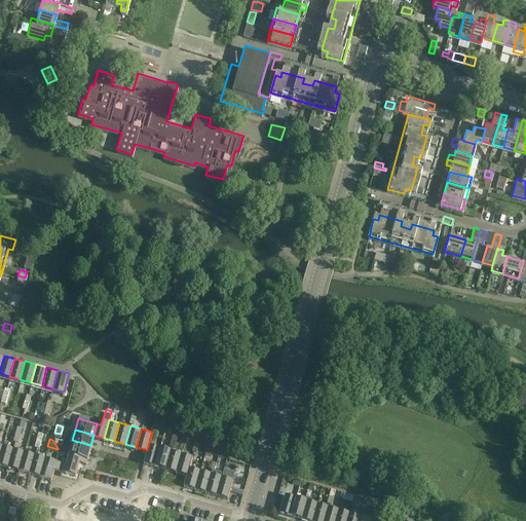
[(72,440),(69,451),(87,456),(90,445),(72,440)]
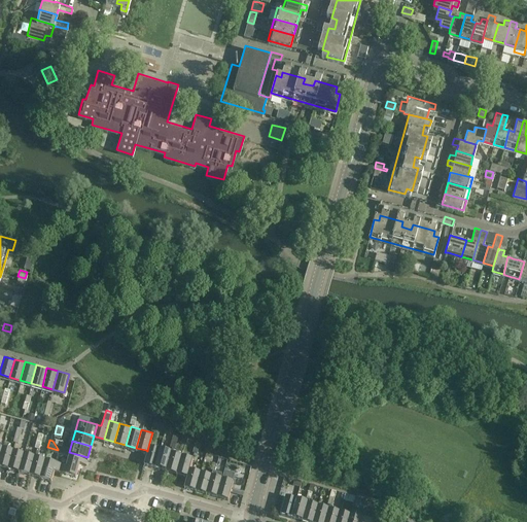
[(146,450),(143,461),(144,461),(154,464),(160,446),(149,443),(147,451),(146,450)]
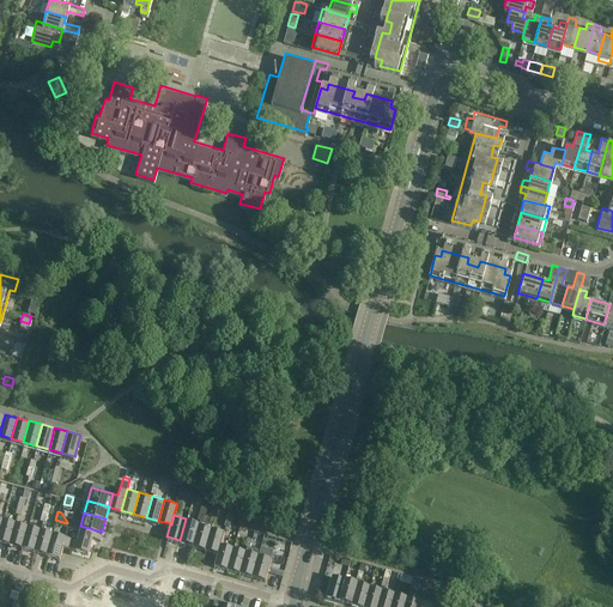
[(352,519),(341,515),(339,522),(349,524),(351,526),(351,524),(352,522),(351,522),(352,519)]
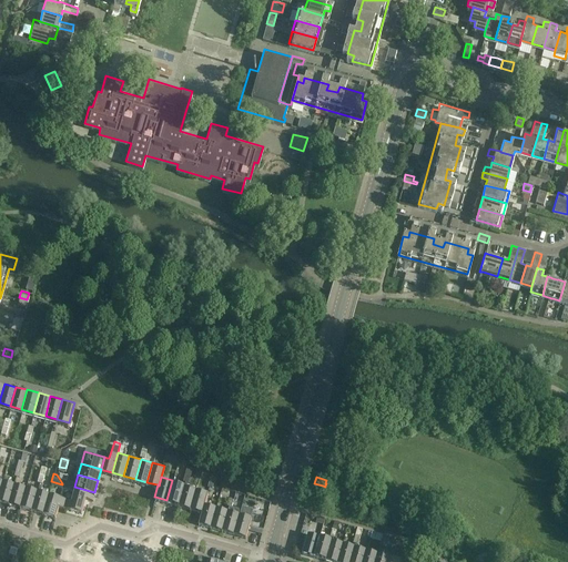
[(14,481),(2,478),(0,486),(0,498),(9,501),(14,481)]
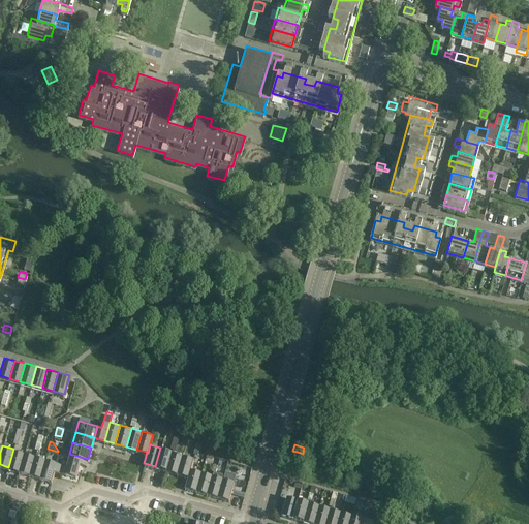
[(172,451),(160,448),(155,466),(166,469),(172,451)]
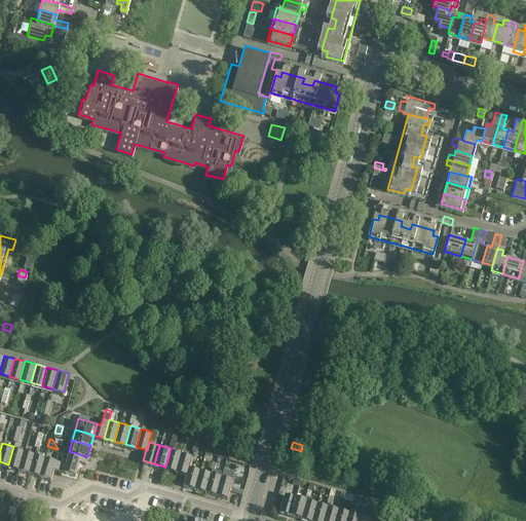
[(24,449),(13,446),(8,464),(19,468),(24,449)]
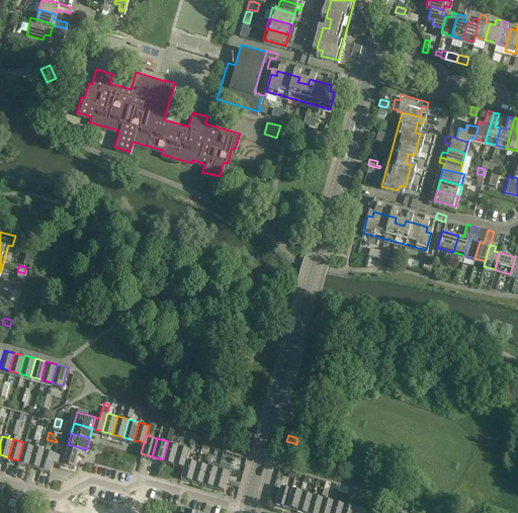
[(178,444),(168,441),(163,459),(173,462),(178,444)]
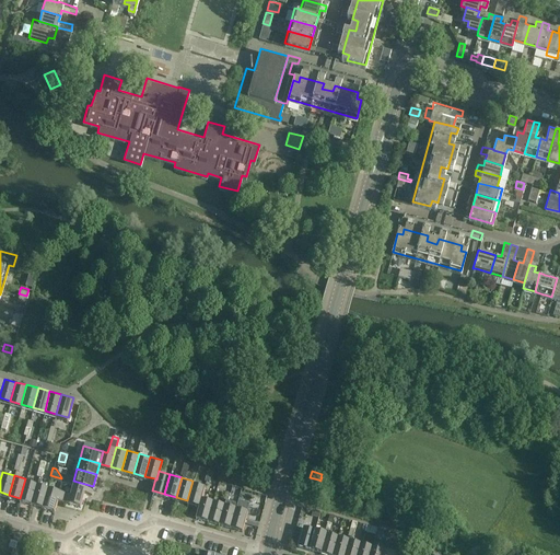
[(20,498),(31,501),(36,482),(25,478),(20,498)]
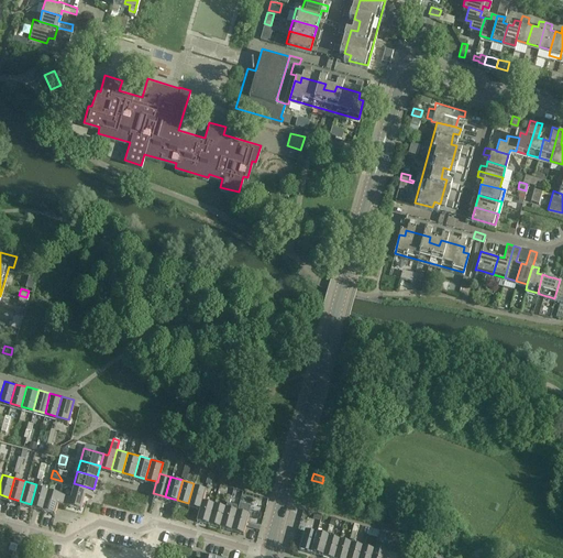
[(94,489),(74,483),(70,494),(65,492),(63,501),(80,505),(85,492),(92,493),(94,489)]
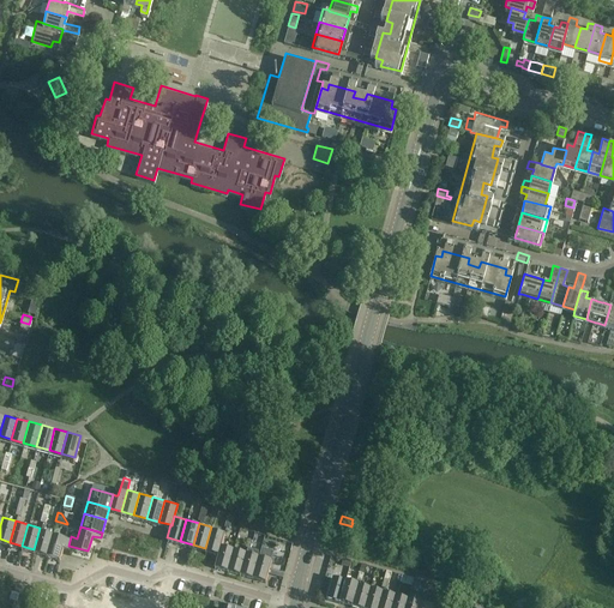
[(211,527),(205,548),(218,552),(221,543),(224,530),(211,527)]
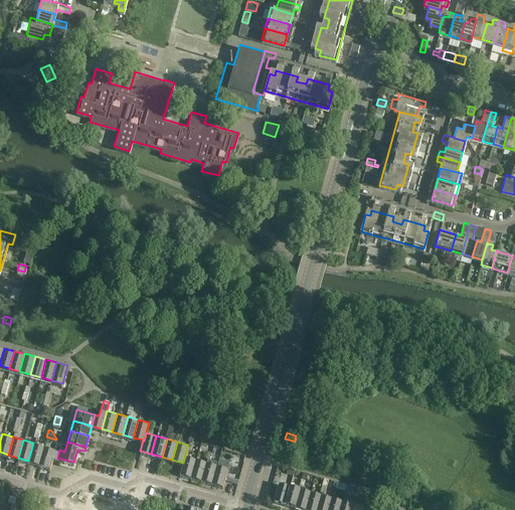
[(44,446),(33,443),(28,461),(39,464),(44,446)]
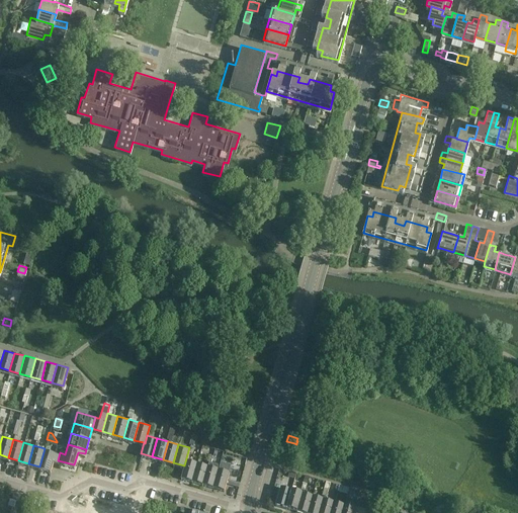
[(60,452),(45,448),(39,466),(51,469),(53,458),(58,460),(60,452)]
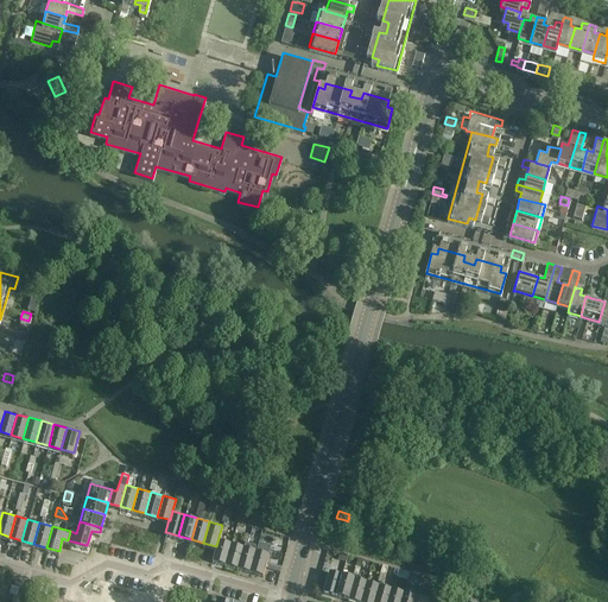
[(232,540),(219,538),(216,546),(213,558),(226,562),(232,540)]
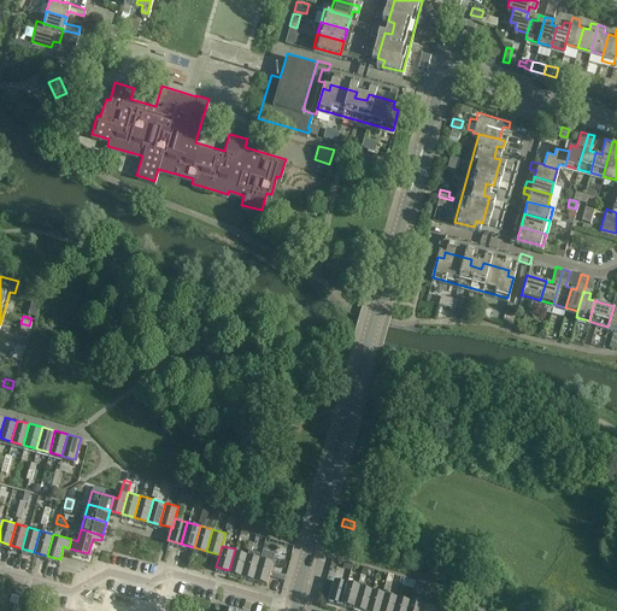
[(247,552),(235,548),(229,570),(241,574),(247,552)]
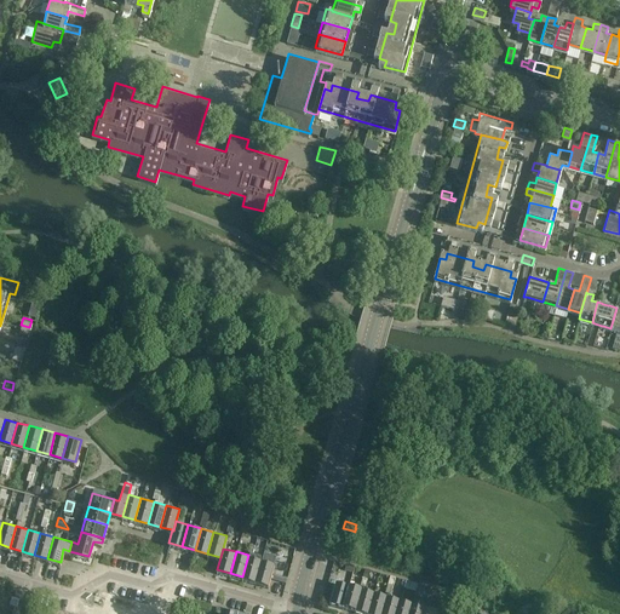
[(260,558),(248,555),(242,577),(254,580),(260,558)]
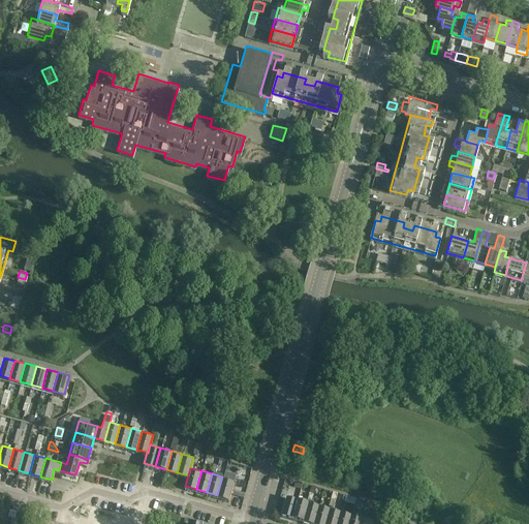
[(217,495),(228,498),(234,480),(222,476),(217,495)]
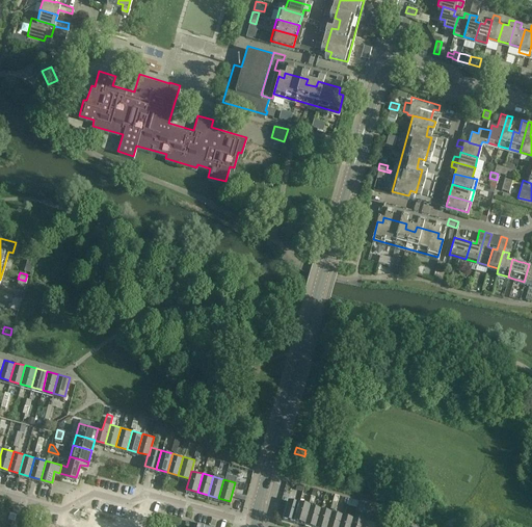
[(235,490),(233,500),(243,503),(246,493),(235,490)]
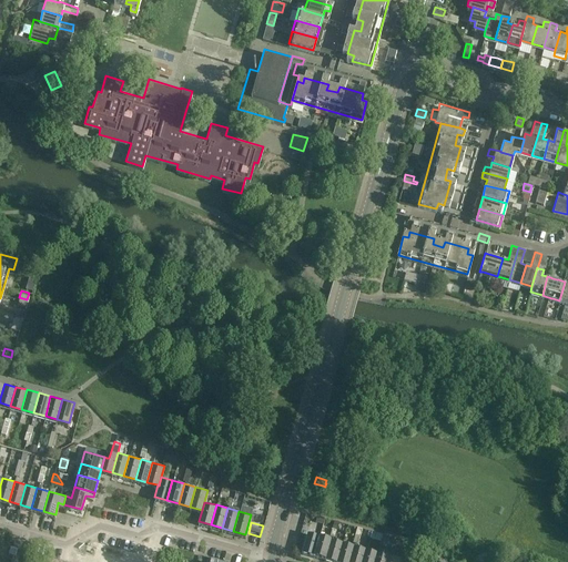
[(314,553),(320,533),(307,530),(302,550),(314,553)]
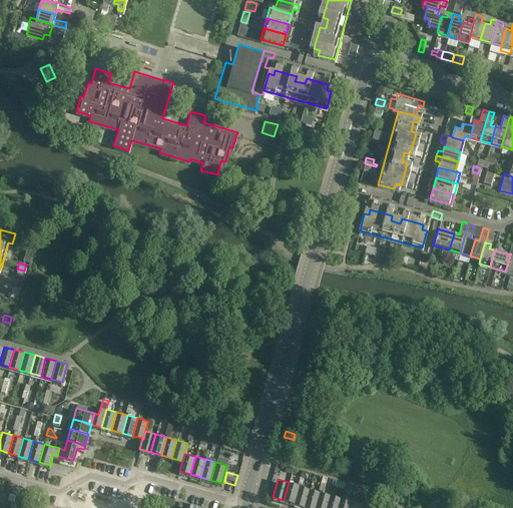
[(299,485),(289,482),(284,500),(294,503),(299,485)]
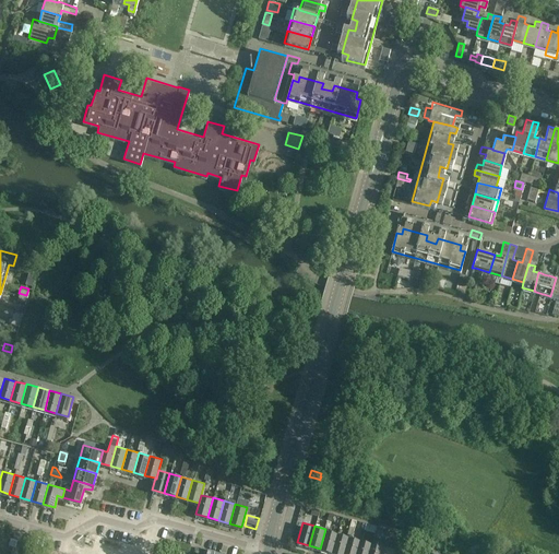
[(320,549),(332,552),(337,532),(325,529),(320,549)]
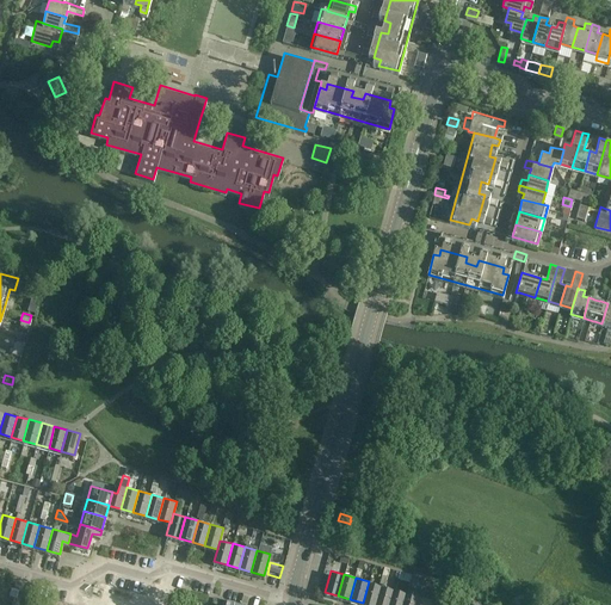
[(363,603),(370,604),(375,604),(381,585),(369,581),(363,603)]
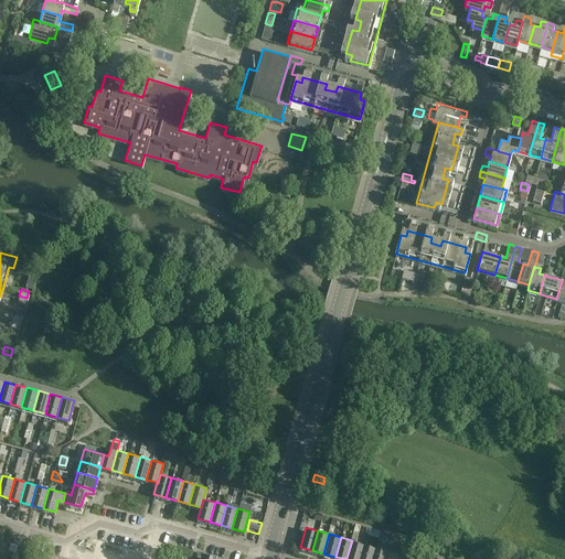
[(347,558),(359,558),(363,544),(352,540),(347,558)]
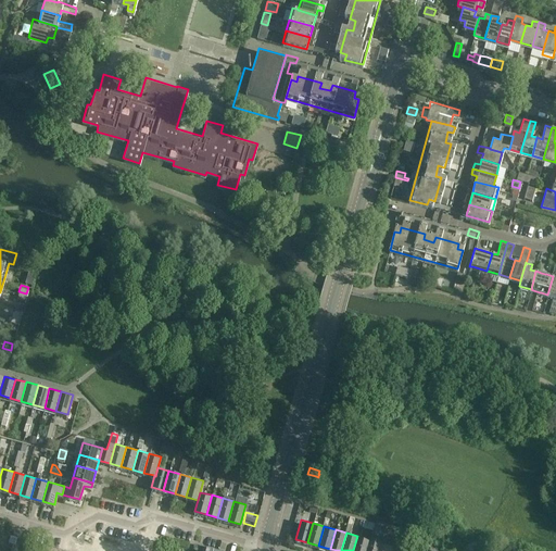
[(353,550),(365,550),(369,539),(357,536),(353,550)]
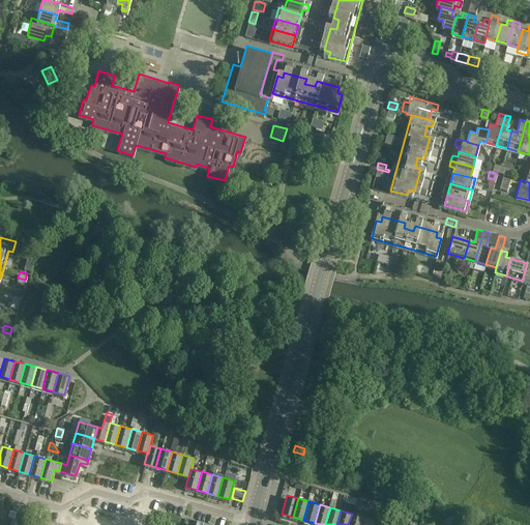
[(359,524),(362,517),(352,514),(348,524),(359,524)]
